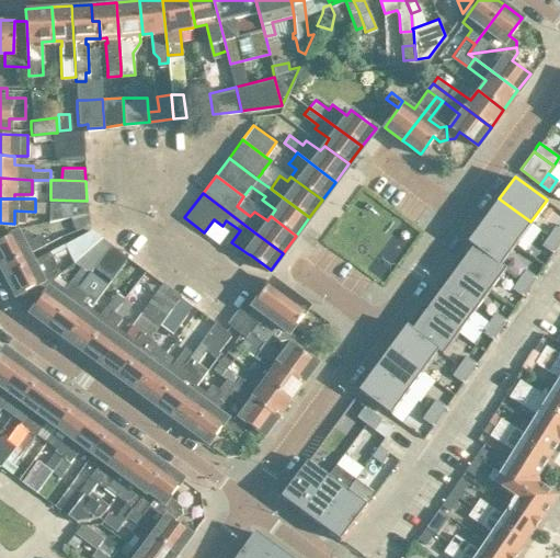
[(499,198),(483,219),(515,243),(530,221),(499,198)]
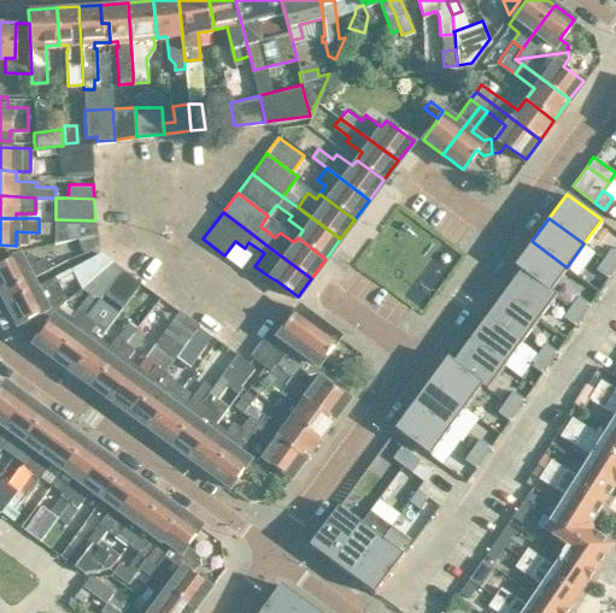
[(97,234),(95,220),(56,219),(54,242),(76,237),(92,234),(97,234)]
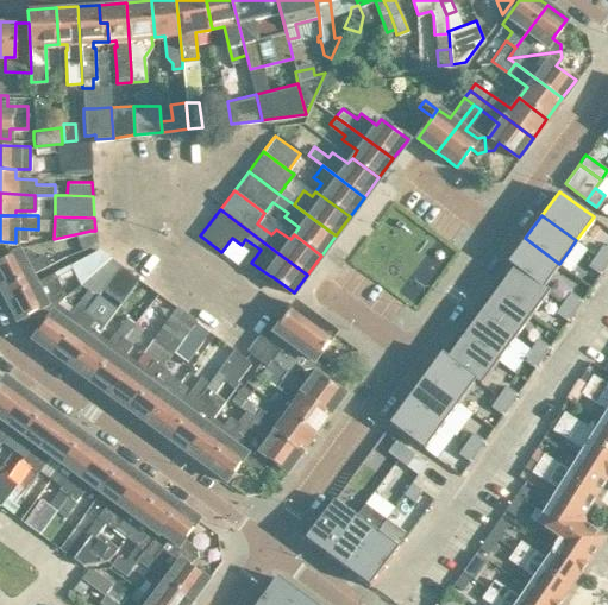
[(91,231),(75,234),(81,249),(96,243),(95,231),(91,231)]
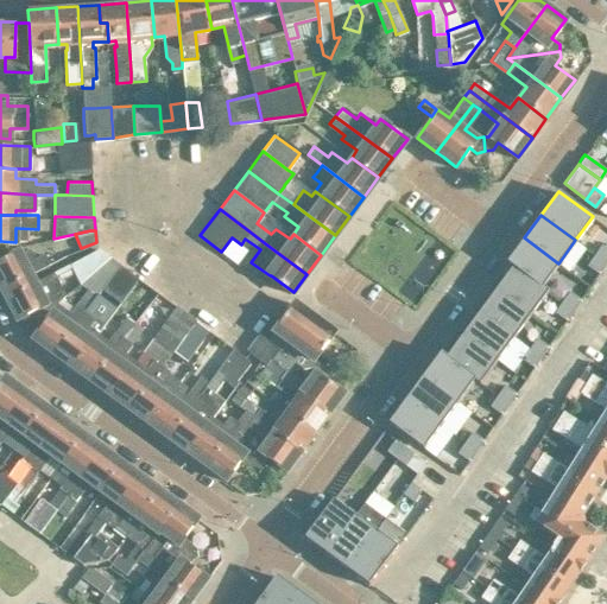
[(506,261),(512,266),(547,291),(548,290),(542,285),(558,264),(524,237),(506,261)]
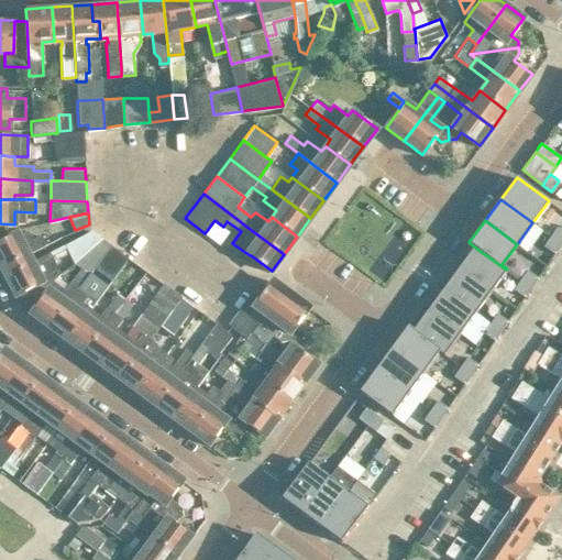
[(561,228),(558,226),(550,235),(561,242),(561,240),(561,228)]
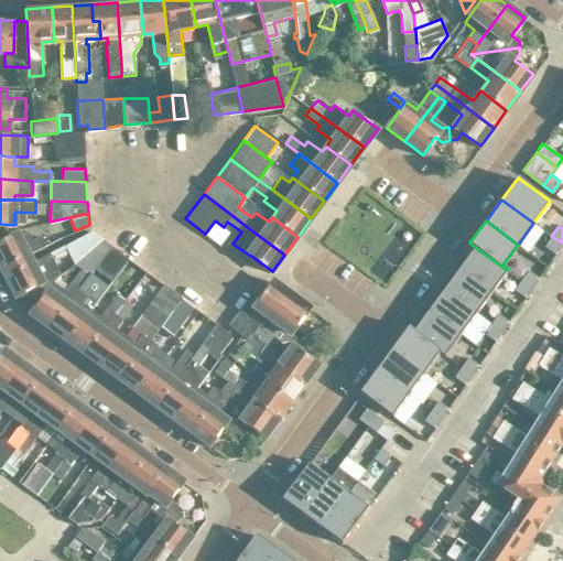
[(17,233),(0,240),(0,268),(1,268),(2,271),(30,257),(28,254),(45,245),(40,235),(31,239),(26,229),(18,234),(17,233)]
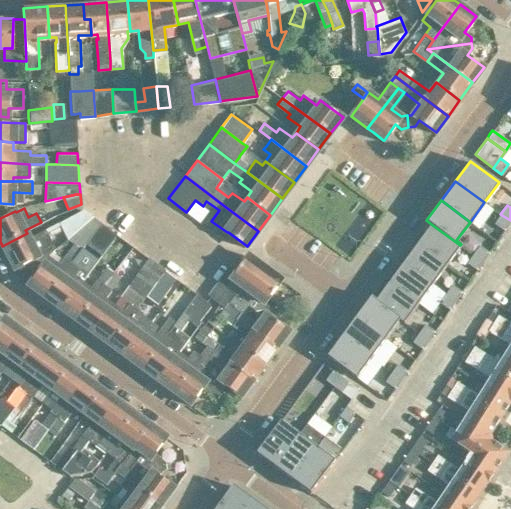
[(83,209),(59,221),(67,238),(92,216),(83,209)]
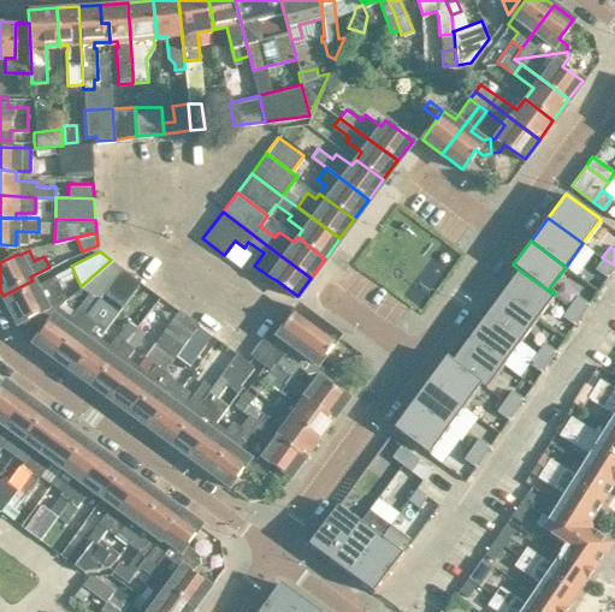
[(614,265),(602,257),(595,268),(607,275),(614,265)]
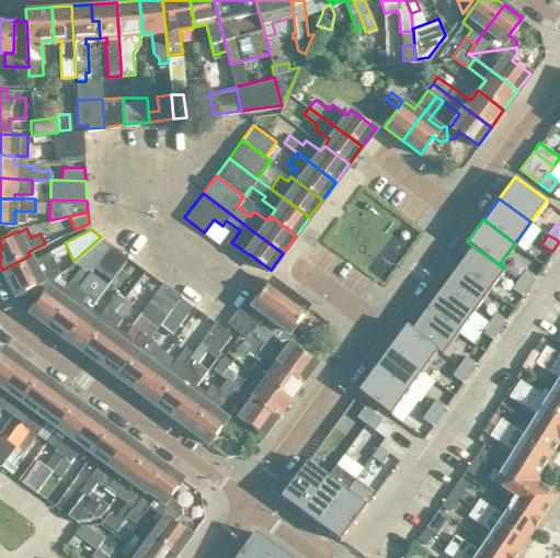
[(37,303),(31,312),(48,325),(78,284),(89,269),(92,264),(109,242),(101,237),(73,261),(80,265),(70,279),(70,277),(67,283),(64,286),(55,280),(53,277),(32,295),(37,303)]
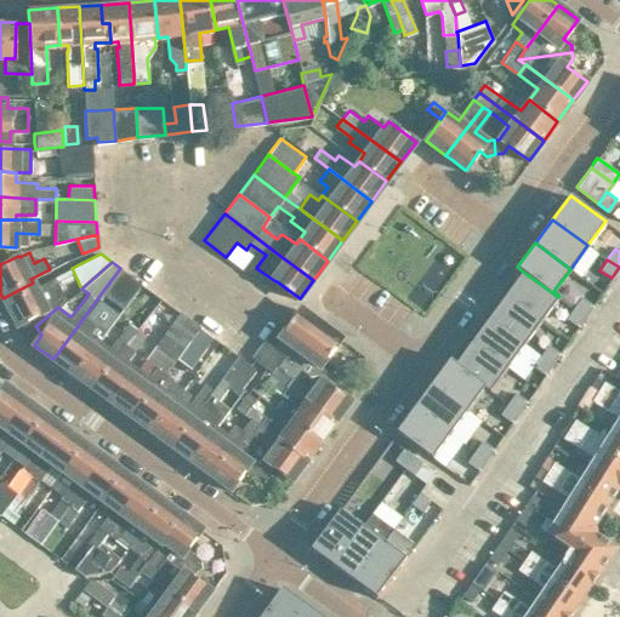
[(120,268),(102,292),(123,307),(141,283),(120,268)]
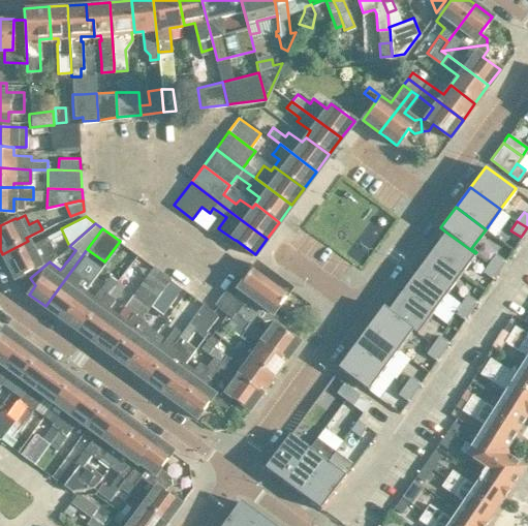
[(445,231),(431,251),(461,273),(475,253),(445,231)]
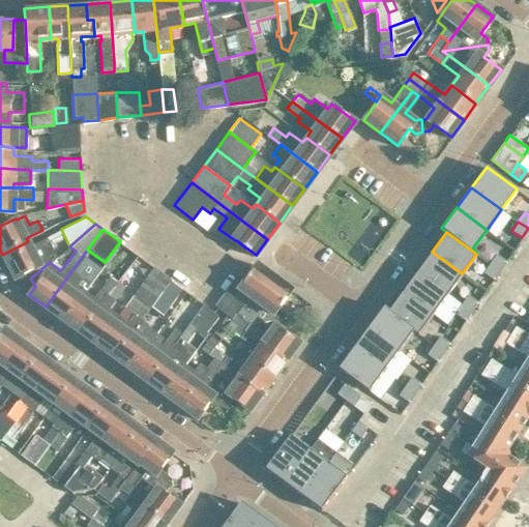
[(28,241),(2,255),(4,259),(5,262),(6,261),(15,277),(25,272),(30,279),(50,262),(53,260),(54,259),(48,246),(51,245),(47,237),(30,245),(28,241)]
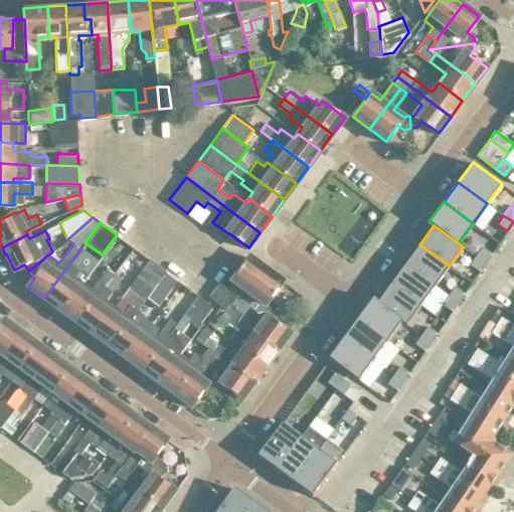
[(419,244),(405,264),(435,285),(449,266),(419,244)]
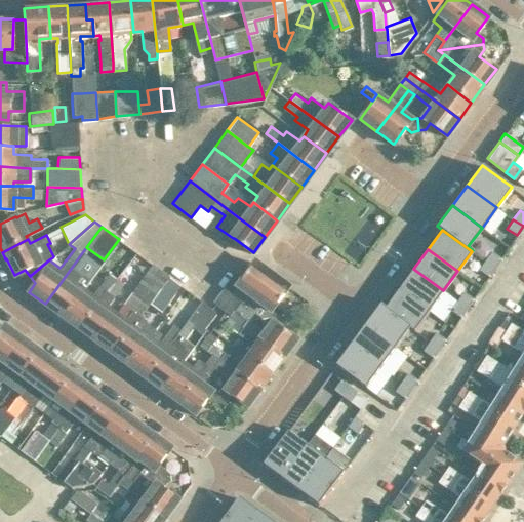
[(491,250),(485,259),(494,267),(501,257),(491,250)]
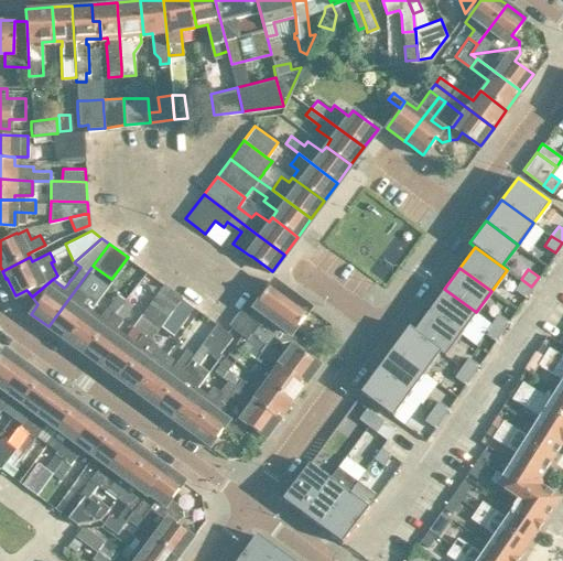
[(521,279),(515,289),(524,297),(531,287),(521,279)]
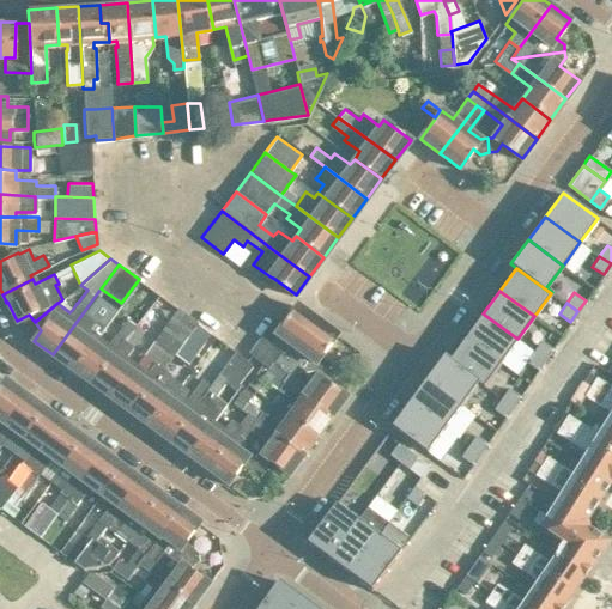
[(272,321),(248,352),(262,363),(270,367),(274,360),(282,366),(317,318),(297,304),(279,327),(272,321)]
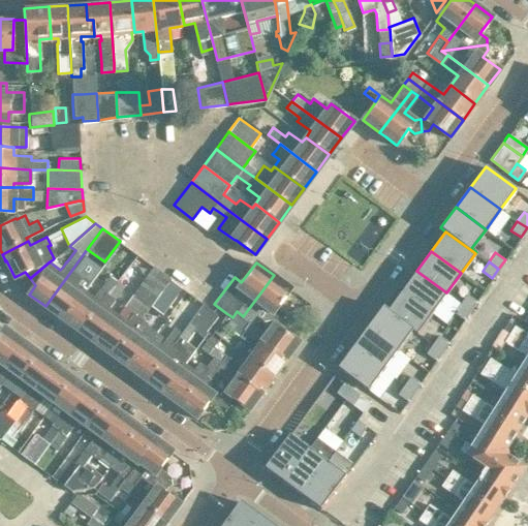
[(118,313),(96,343),(113,356),(140,318),(150,305),(169,278),(153,266),(118,313)]
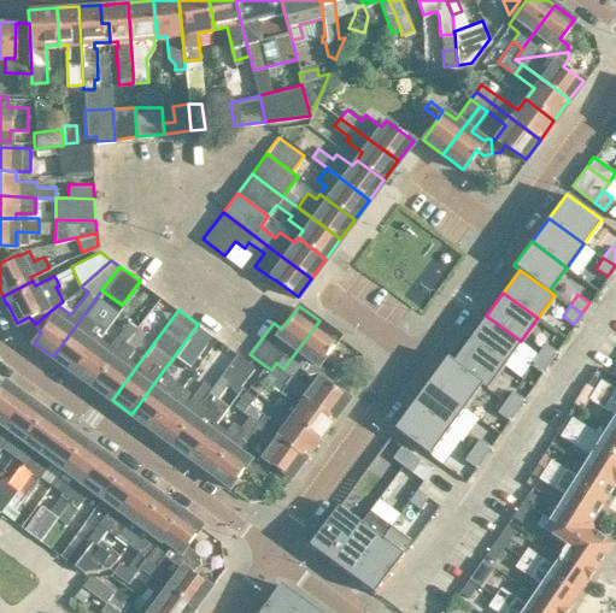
[(86,312),(53,357),(72,371),(99,336),(106,326),(86,312)]
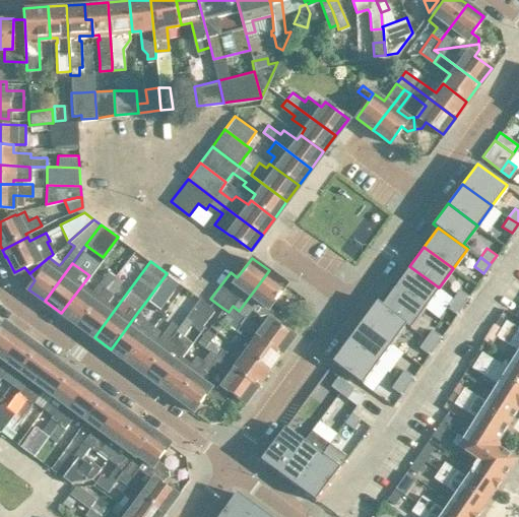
[(425,307),(439,287),(409,266),(395,285),(425,307)]
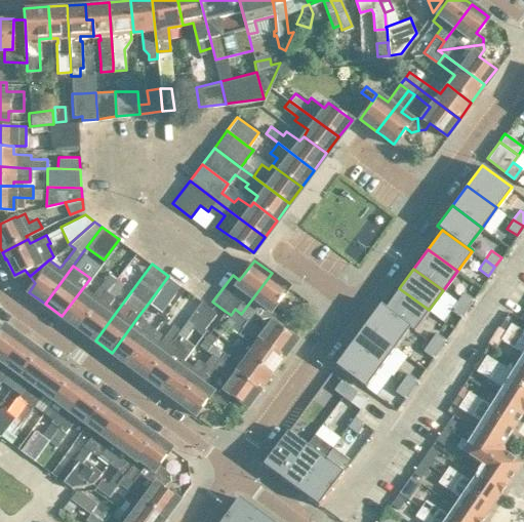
[(84,286),(62,316),(78,328),(115,278),(108,273),(92,292),(84,286)]
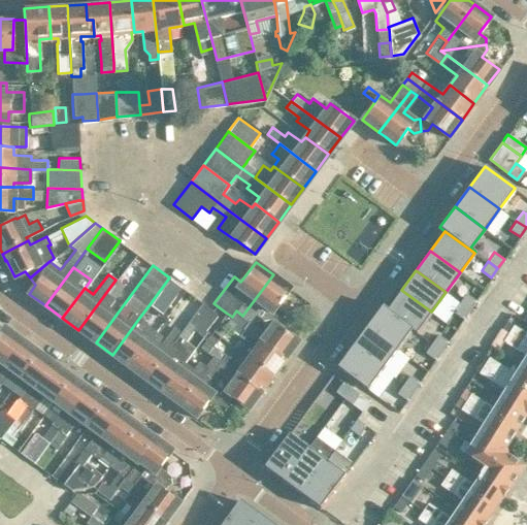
[(273,274),(242,316),(250,321),(271,318),(285,316),(285,315),(284,308),(277,304),(290,288),(273,274)]
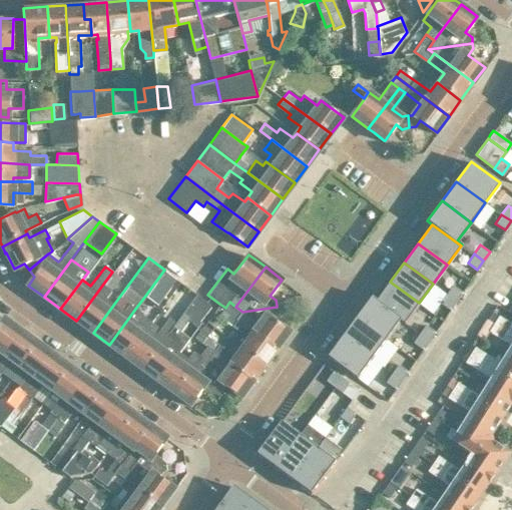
[(164,270),(145,296),(151,300),(156,304),(157,304),(175,278),(164,270)]
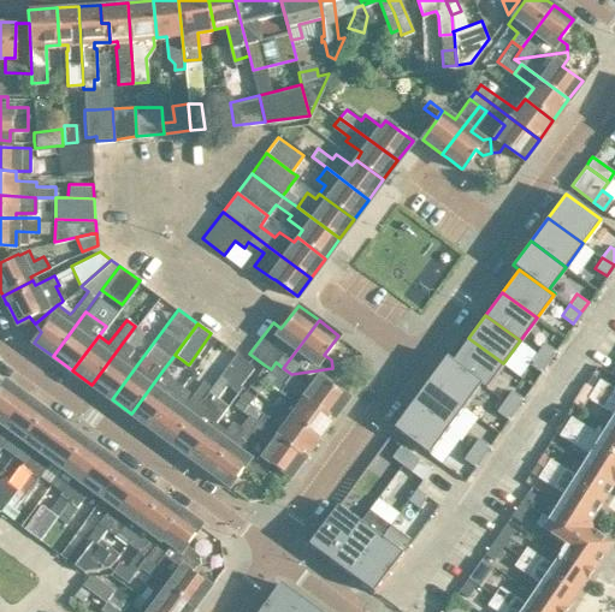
[(135,326),(92,385),(112,399),(137,364),(126,356),(145,333),(135,326)]
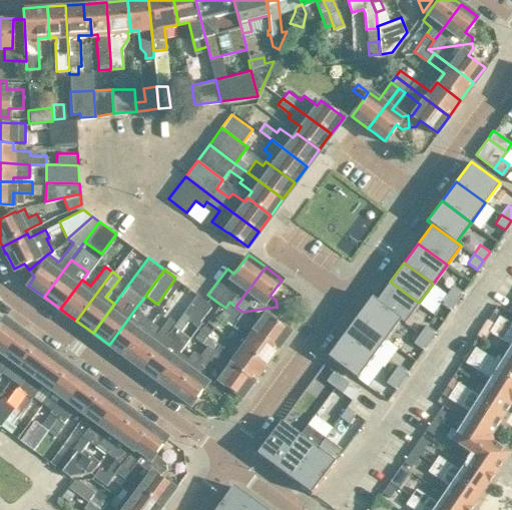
[(390,282),(376,301),(406,322),(419,303),(390,282)]
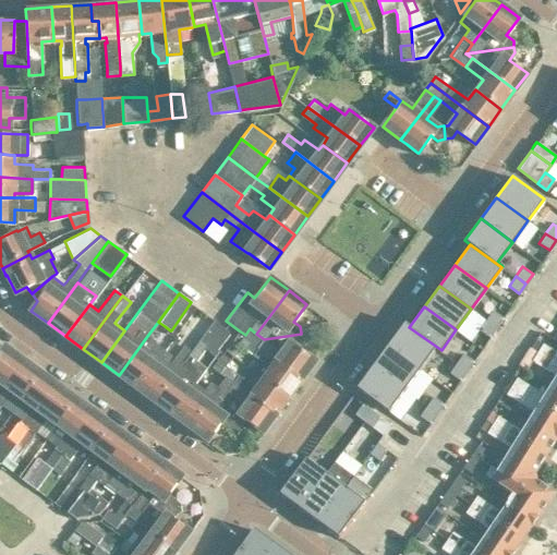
[(493,310),(485,318),(496,326),(503,316),(493,310)]
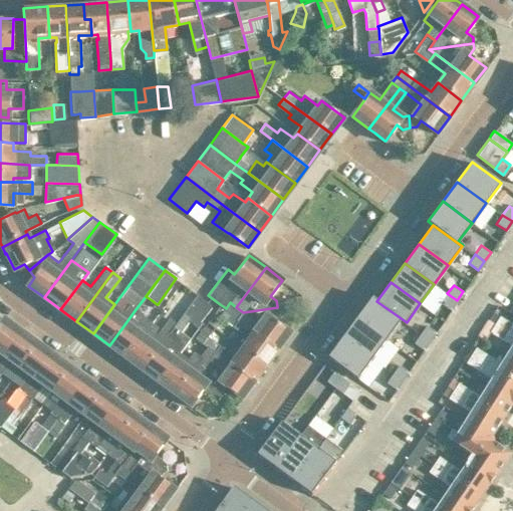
[(457,300),(447,293),(441,302),(451,309),(457,300)]
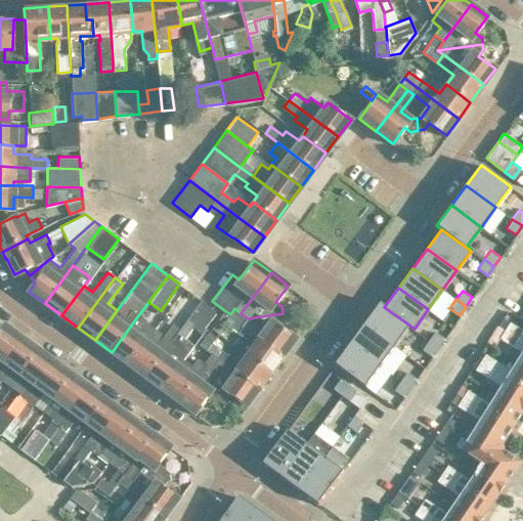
[(202,300),(185,321),(192,327),(200,333),(204,328),(215,313),(214,309),(209,306),(202,300)]
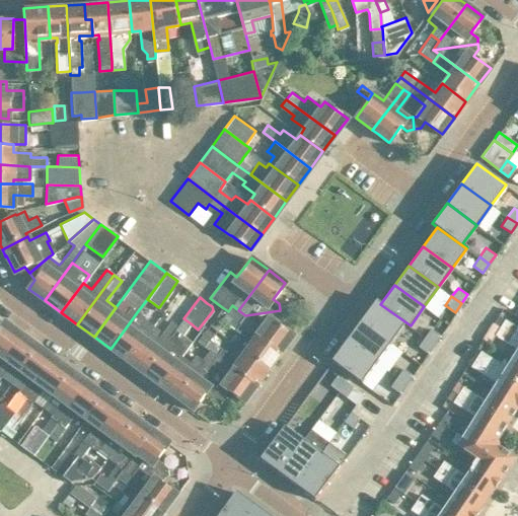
[(376,300),(361,320),(390,342),(404,323),(410,326),(411,325),(380,304),(376,300)]
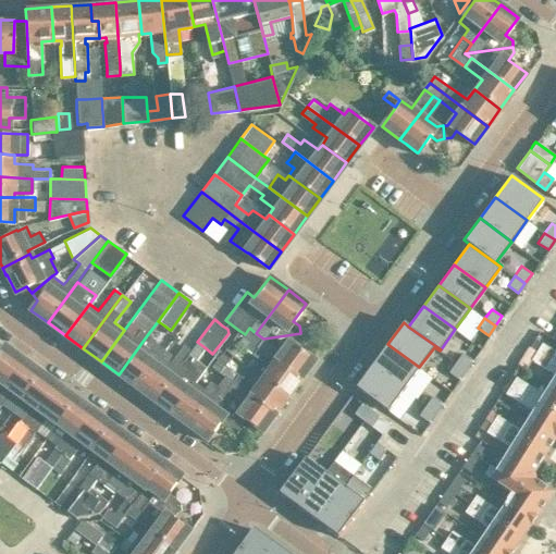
[(243,336),(237,343),(260,360),(254,369),(288,395),(300,379),(257,346),(263,339),(256,333),(249,328),(245,334),(243,336)]
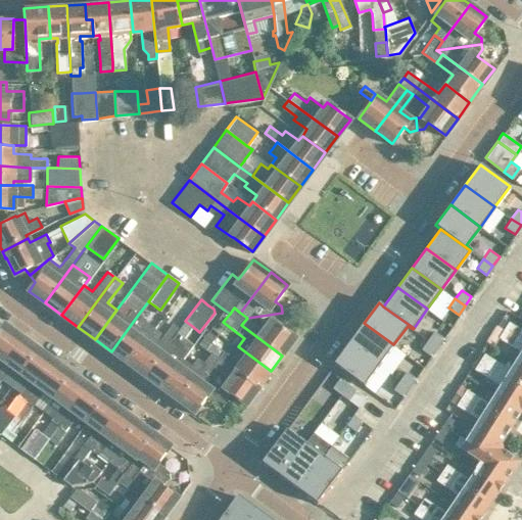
[(247,318),(241,325),(282,356),(295,337),(279,326),(283,319),(282,313),(269,315),(270,320),(263,329),(247,318)]
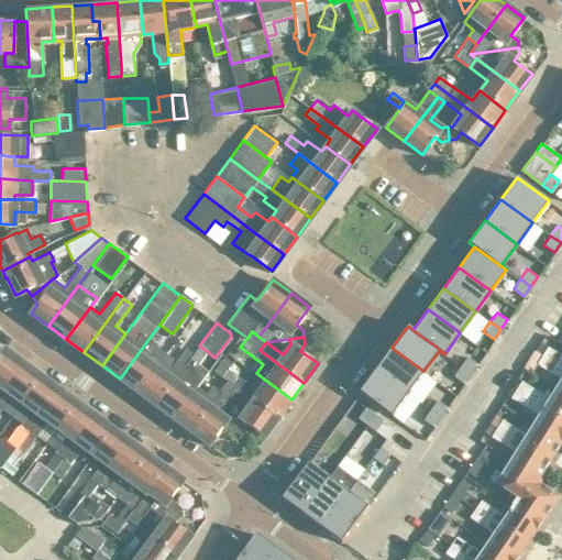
[(149,339),(120,379),(136,392),(161,359),(151,352),(156,344),(149,339)]
